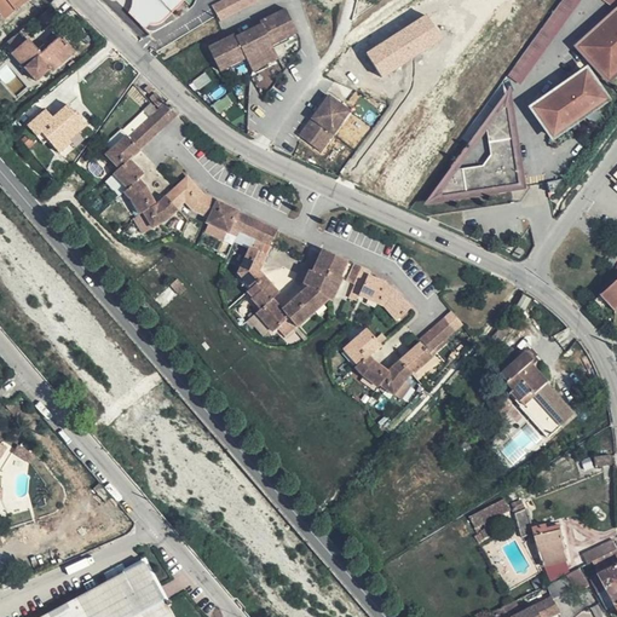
[(0,13),(3,17),(23,0),(0,0),(0,13)]
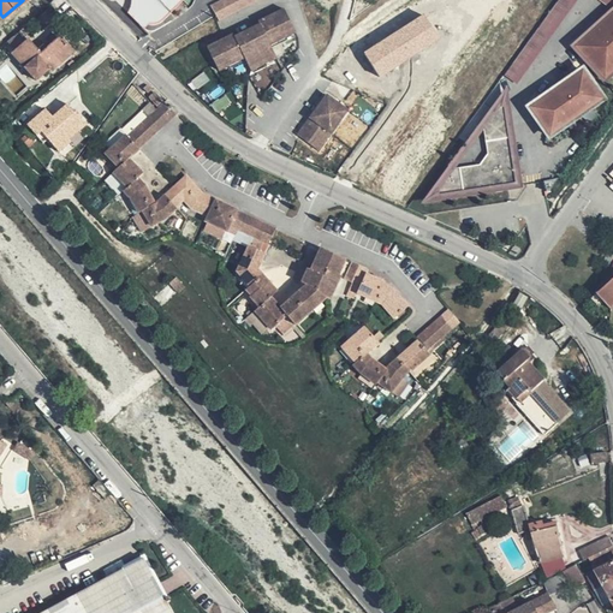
[(115,0),(125,10),(141,25),(146,22),(149,23),(159,19),(165,13),(179,0),(115,0)]
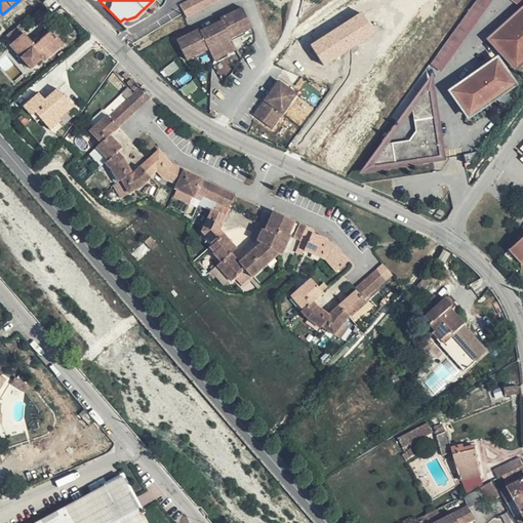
[(186,16),(216,0),(187,0),(179,4),(184,11),(186,16)]
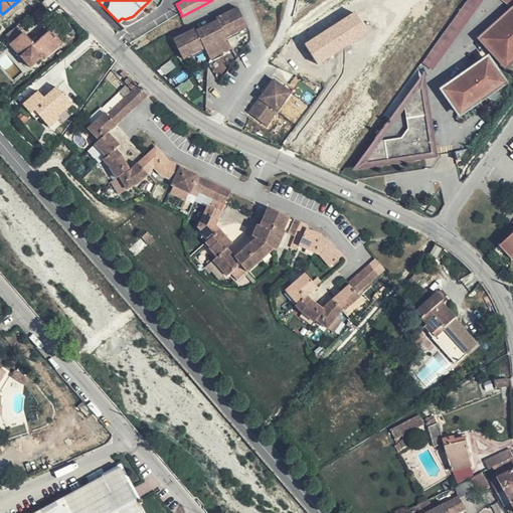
[(461,0),(421,62),(433,69),(477,0),(461,0)]
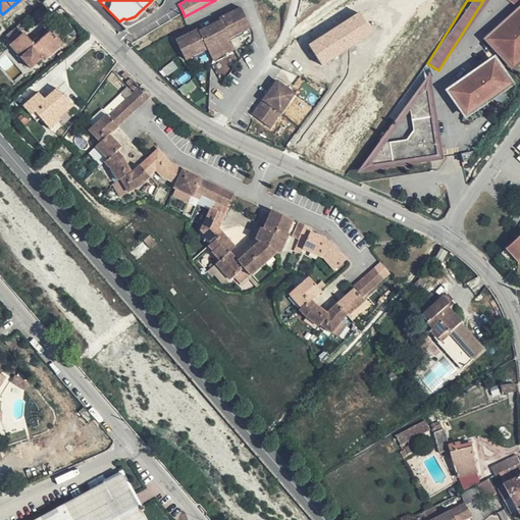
[(519,5),(485,38),(499,53),(507,61),(512,65),(519,57),(519,5)]
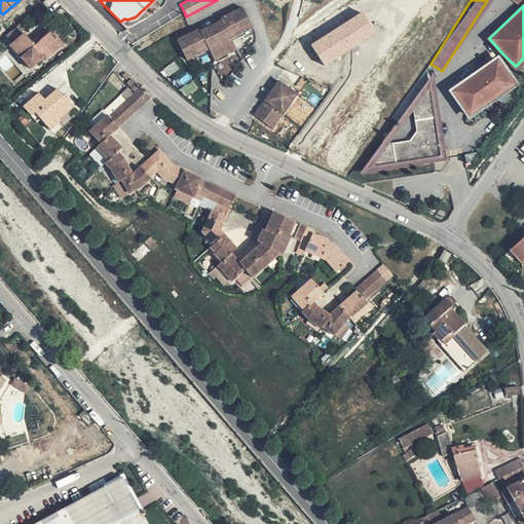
[(239,6),(219,16),(221,20),(199,31),(197,28),(176,40),(186,60),(208,48),(214,59),(235,48),(229,37),(251,26),(239,6)]
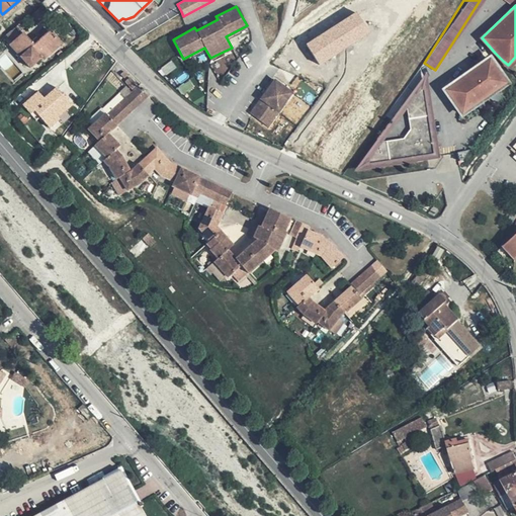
[(356,9),(305,41),(318,63),(369,29),(356,9)]
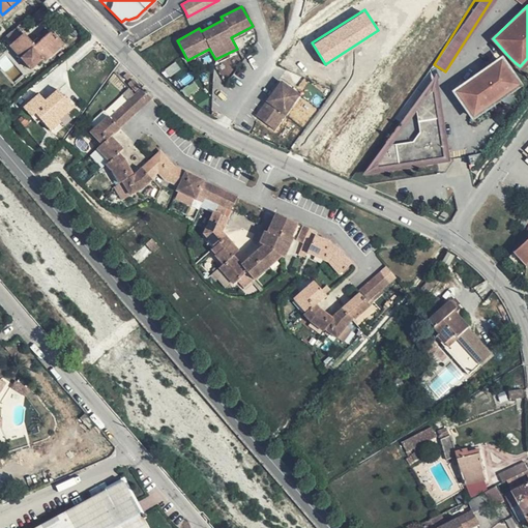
[(7,40),(20,32),(16,26),(3,35),(7,40)]
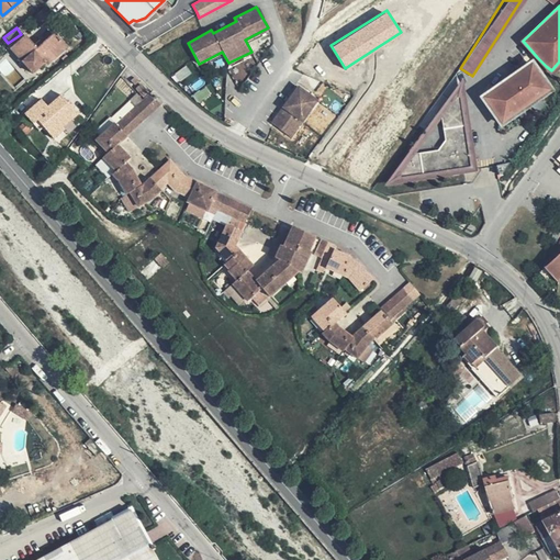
[(25,34),(12,46),(23,58),(21,62),(31,73),(43,62),(41,59),(62,41),(54,32),(36,47),(25,34)]
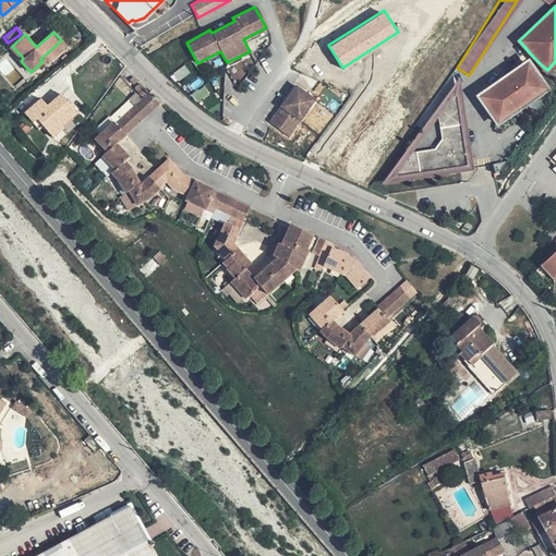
[(65,45),(61,40),(40,59),(43,61),(45,63),(65,45)]
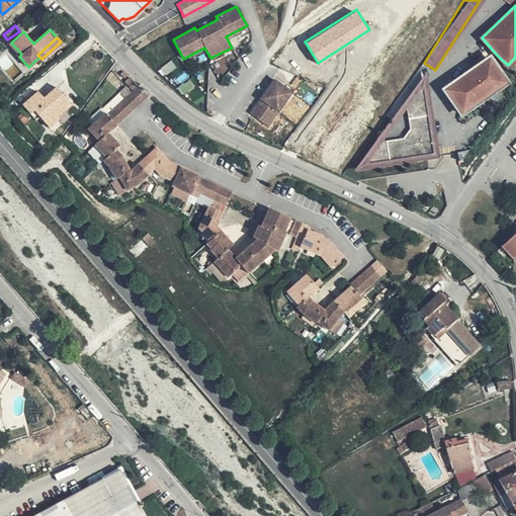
[(21,54),(11,43),(8,45),(19,57),(21,54)]
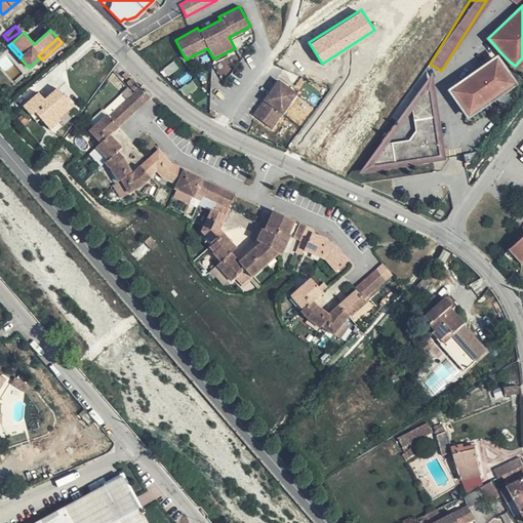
[(510,62),(501,53),(450,91),(469,116),(513,82),(503,68),(510,62)]
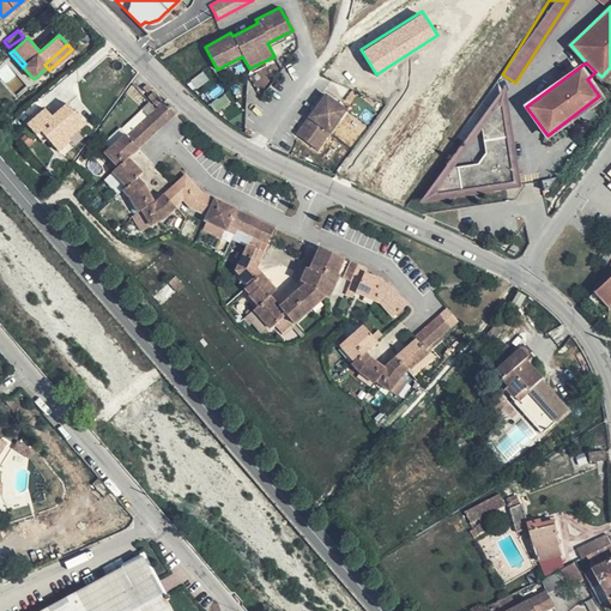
[(507,88),(482,120),(487,155),(481,164),(452,168),(423,201),(520,186),(507,88)]
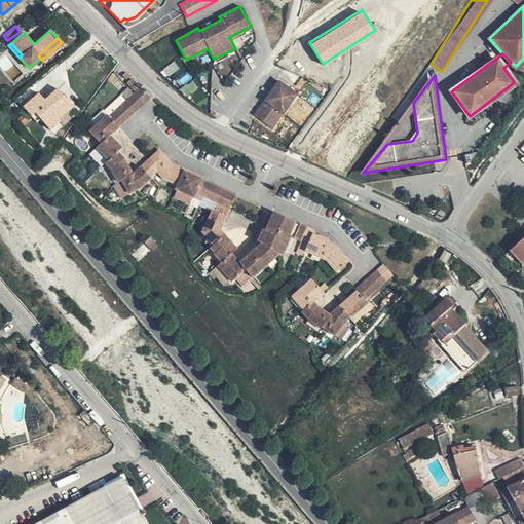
[(125,82),(133,89),(138,85),(131,77),(125,82)]
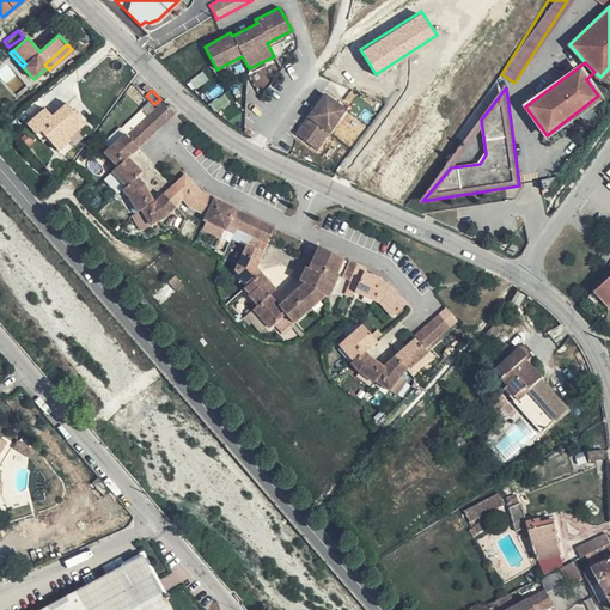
[(342,108),(321,91),(291,130),(312,146),(342,108)]
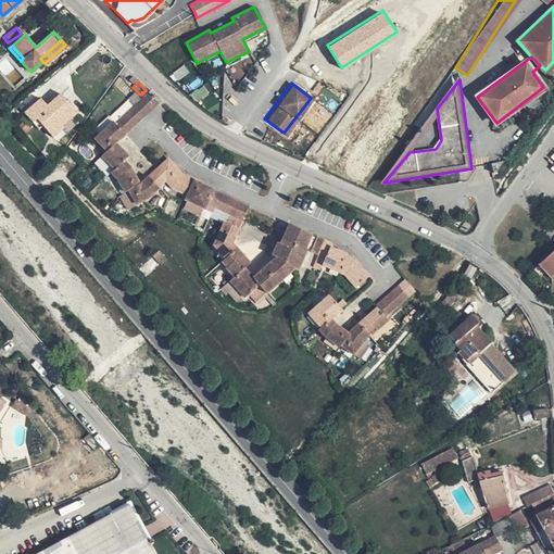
[(158,103),(148,91),(142,96),(153,106),(158,103)]
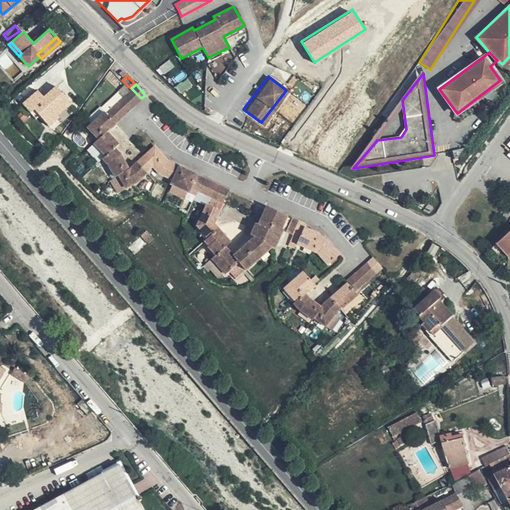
[(42,96),(36,90),(22,103),(29,111),(33,108),(48,125),(58,117),(56,115),(70,103),(54,86),(42,96)]
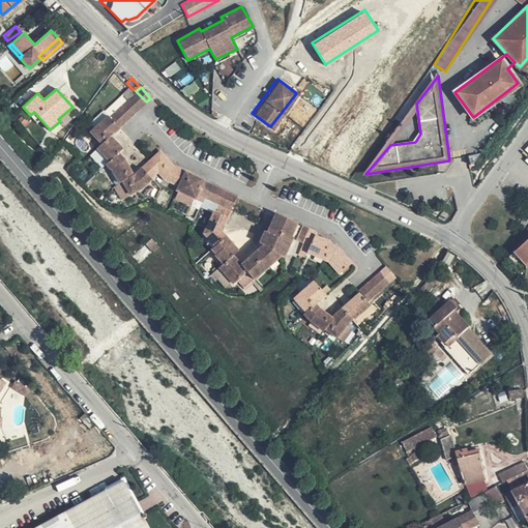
[(146,101),(136,91),(134,93),(130,96),(140,107),(146,101)]
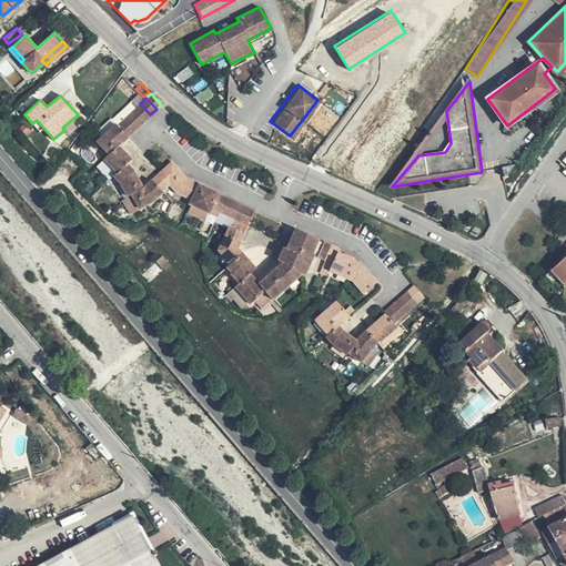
[(144,120),(150,114),(140,103),(134,109),(144,120)]
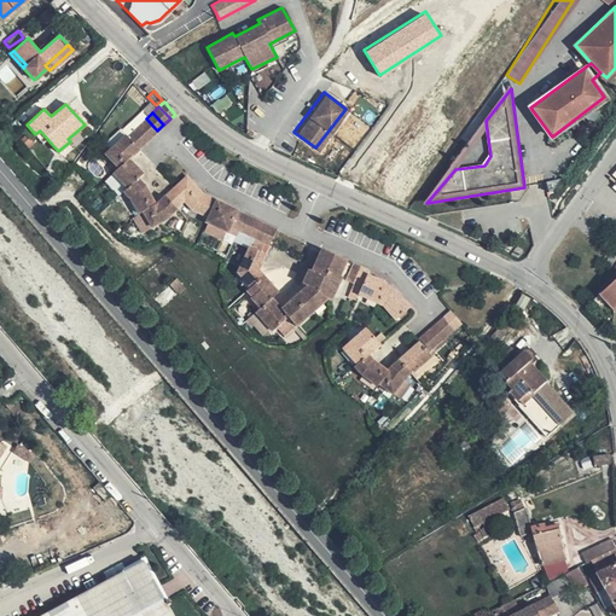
[(151,138),(157,131),(146,118),(139,125),(151,138)]
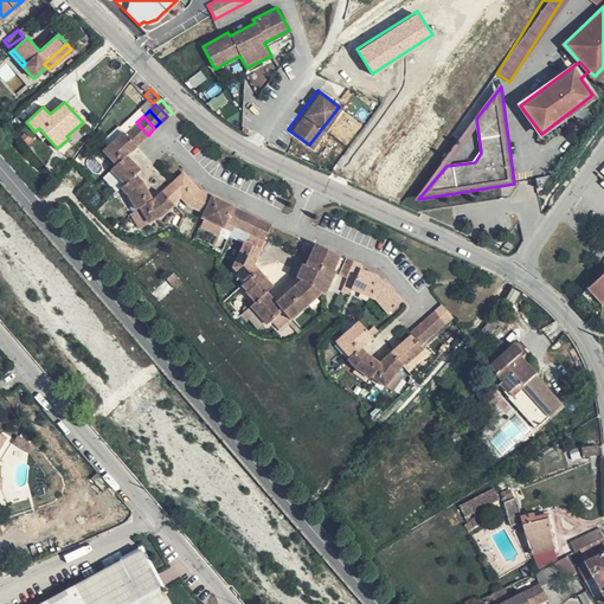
[(142,140),(148,135),(136,122),(130,128),(142,140)]
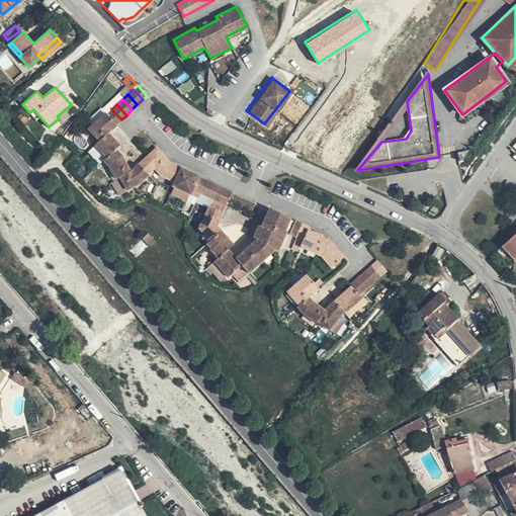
[(111,109),(106,113),(116,124),(121,119),(111,109)]
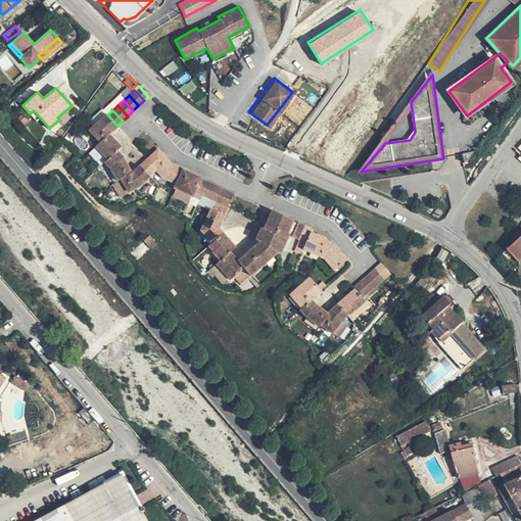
[(89,129),(100,141),(108,134),(117,126),(107,114),(105,113),(89,129)]
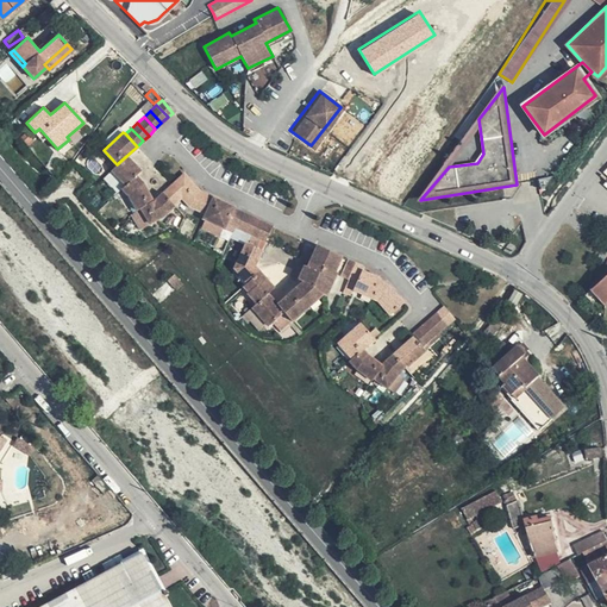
[(117,164),(112,169),(125,183),(135,175),(141,170),(126,156),(117,164)]
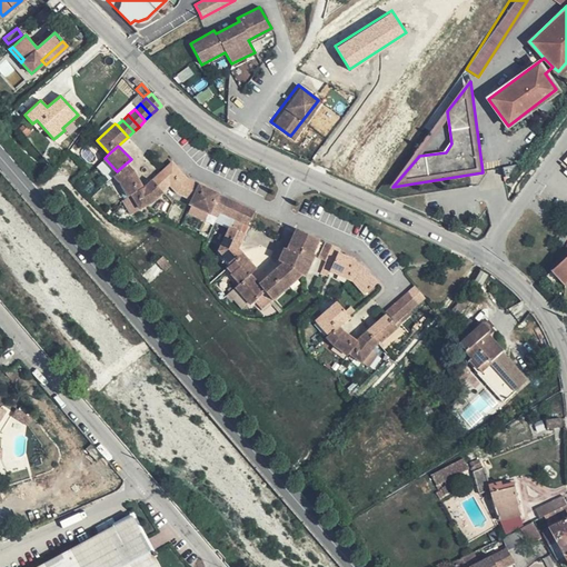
[(566,167),(558,158),(554,162),(566,173),(566,167)]
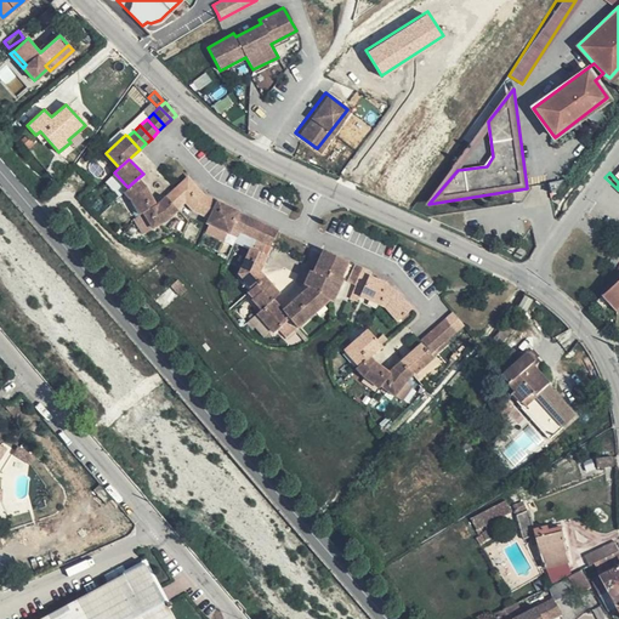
[(205,222),(206,222),(216,202),(202,194),(186,176),(165,196),(176,208),(185,200),(192,209),(208,217),(205,222)]
